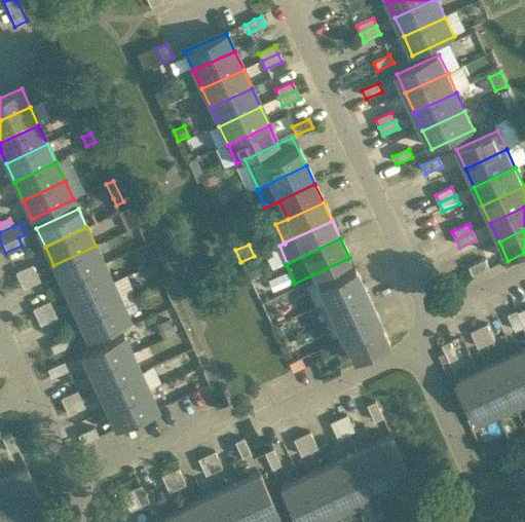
[(53,265),(62,284),(104,264),(96,246),(53,265)]
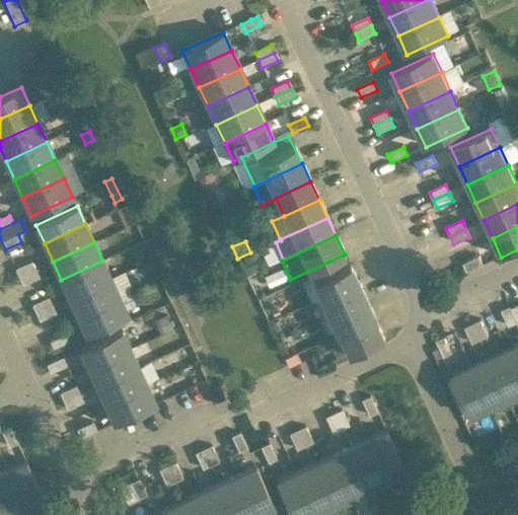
[(478,258),(463,265),(466,273),(483,266),(478,258)]
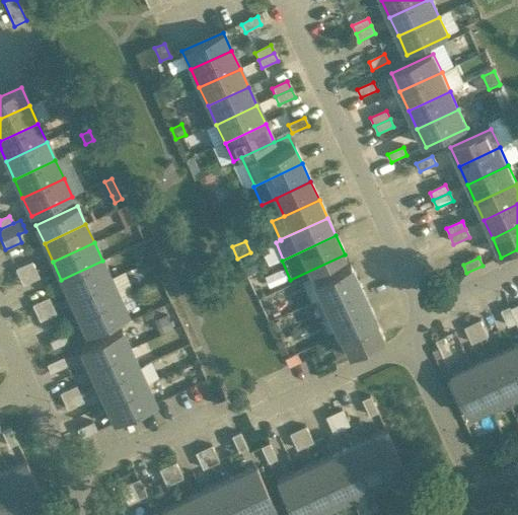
[(253,260),(241,266),(246,277),(259,271),(253,260)]
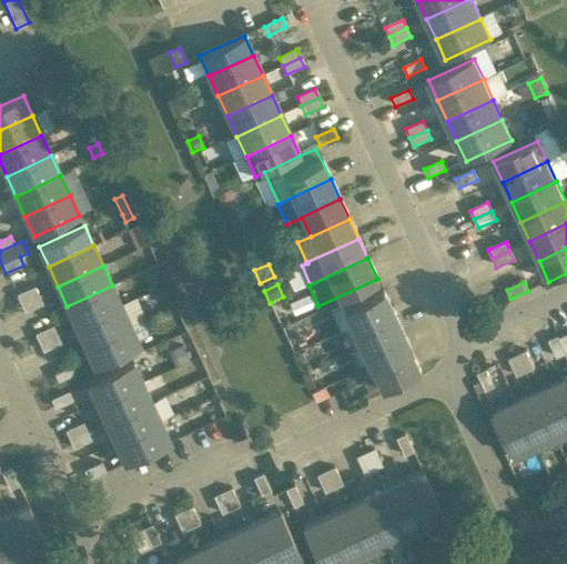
[(67,306),(77,328),(121,305),(112,285),(67,306)]
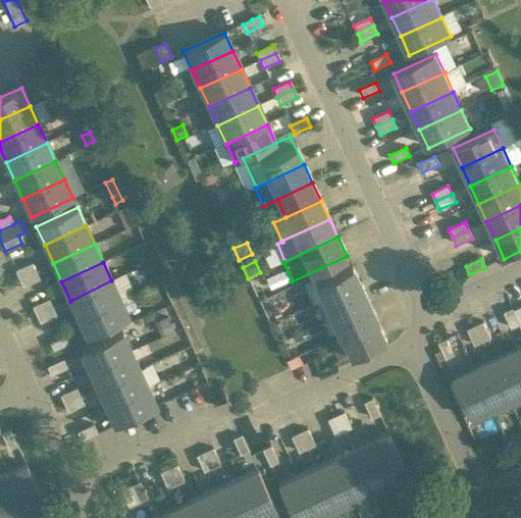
[(31,264),(15,271),(18,279),(35,272),(31,264)]
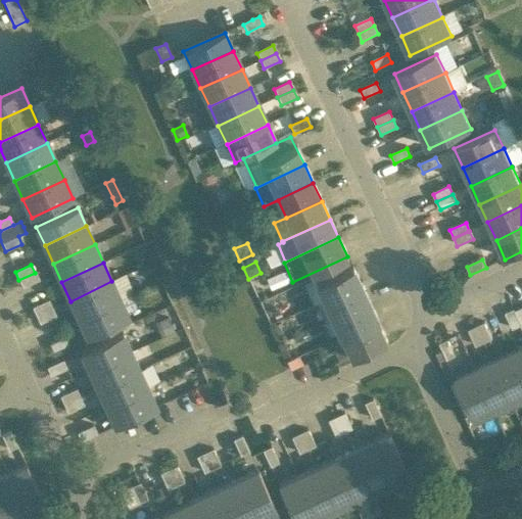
[(325,301),(361,285),(351,266),(316,283),(325,301)]
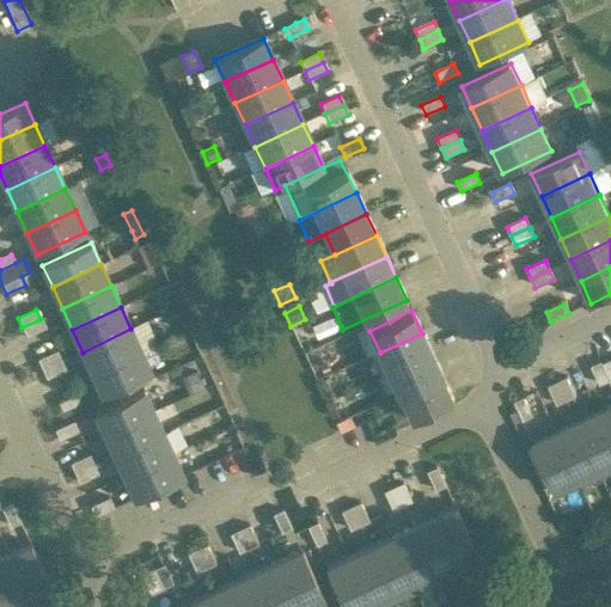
[(46,329),(41,319),(22,327),(26,337),(46,329)]
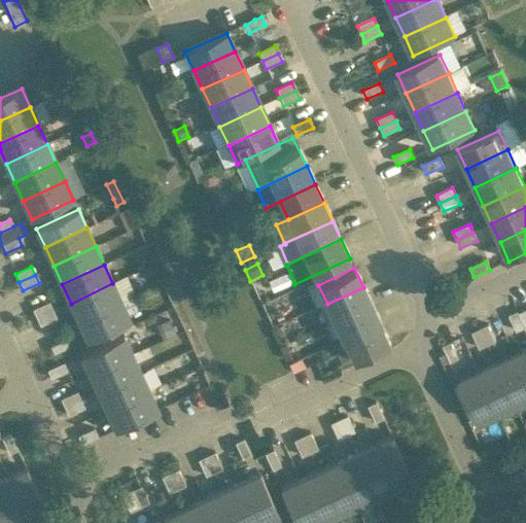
[(112,283),(71,304),(79,322),(121,303),(112,283)]
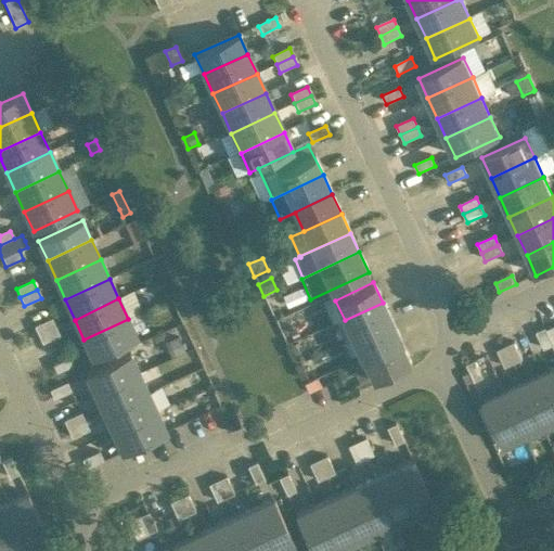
[(383,303),(345,320),(353,340),(391,322),(383,303)]
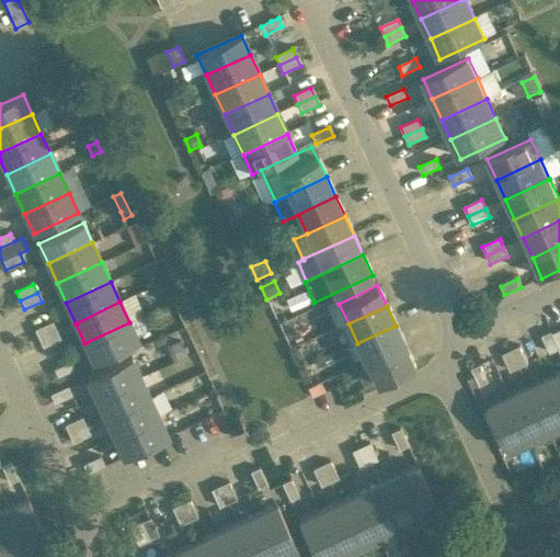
[(129,322),(84,343),(94,363),(138,342),(129,322)]
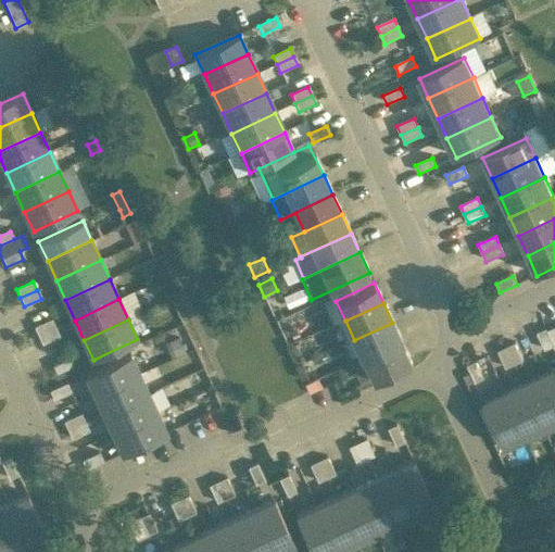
[(51,321),(34,328),(38,337),(55,329),(51,321)]
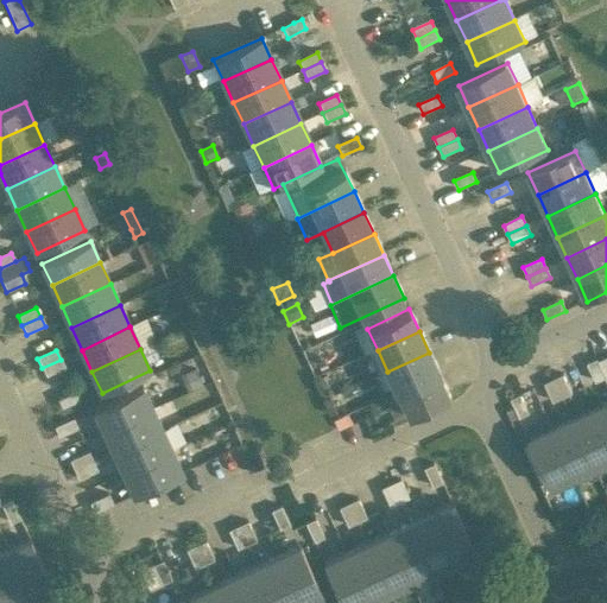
[(429,353),(387,372),(397,393),(440,374),(429,353)]
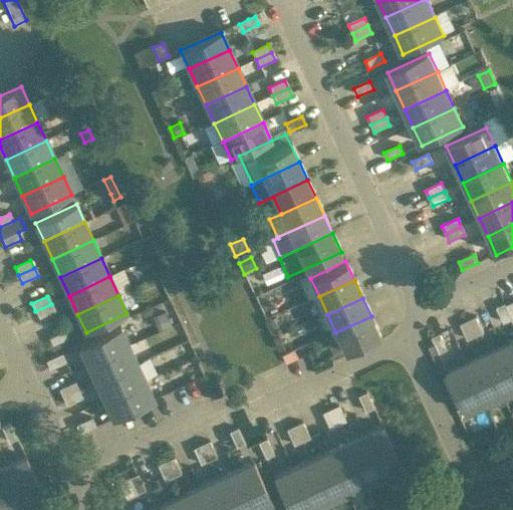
[(54,311),(51,304),(35,311),(39,319),(54,311)]
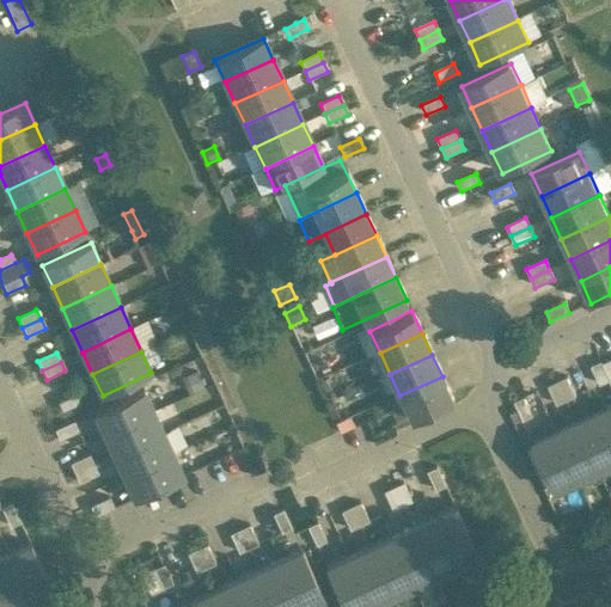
[(610,387),(610,368),(609,363),(602,366),(600,363),(591,368),(600,386),(608,382),(610,388),(610,387)]
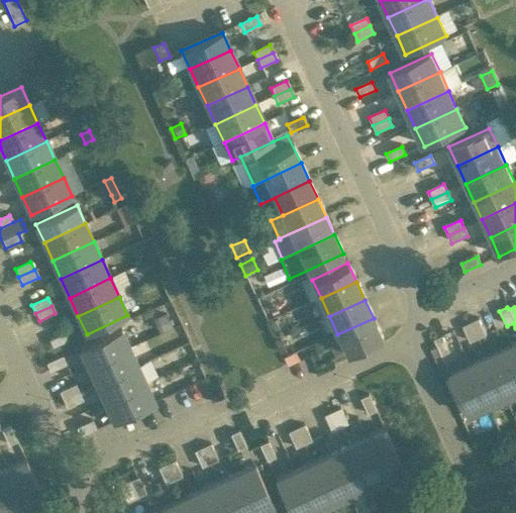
[(374,318),(337,334),(346,353),(382,336),(374,318)]
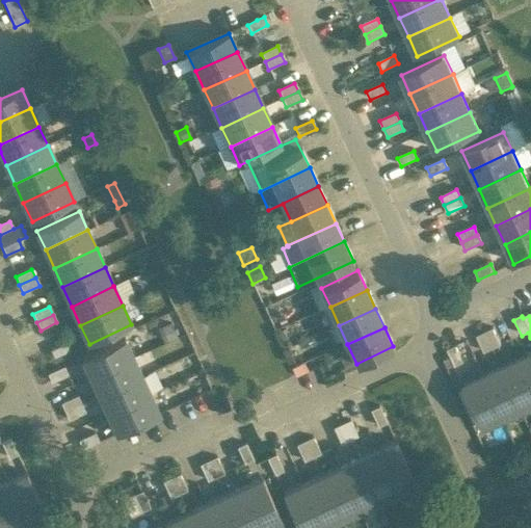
[(493,330),(484,334),(492,349),(500,346),(493,330)]
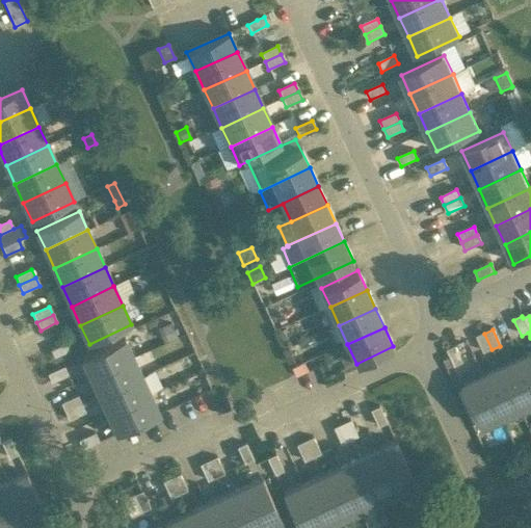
[(484,353),(492,349),(484,334),(476,337),(484,353)]
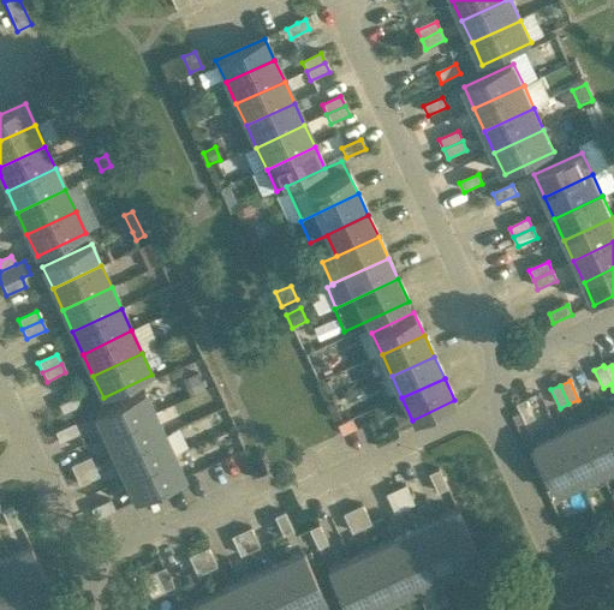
[(105,436),(154,414),(143,392),(95,414),(105,436)]
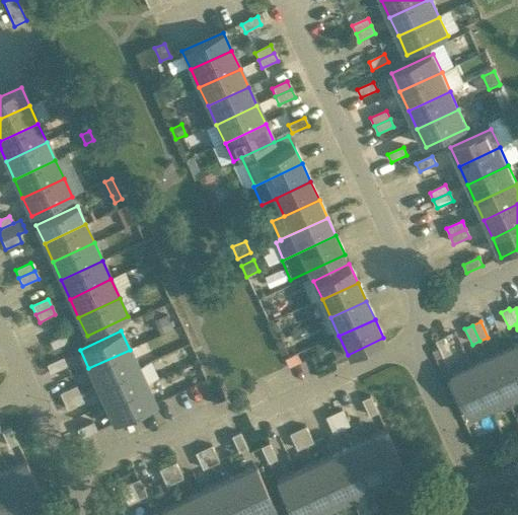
[(65,336),(49,343),(53,351),(69,344),(65,336)]
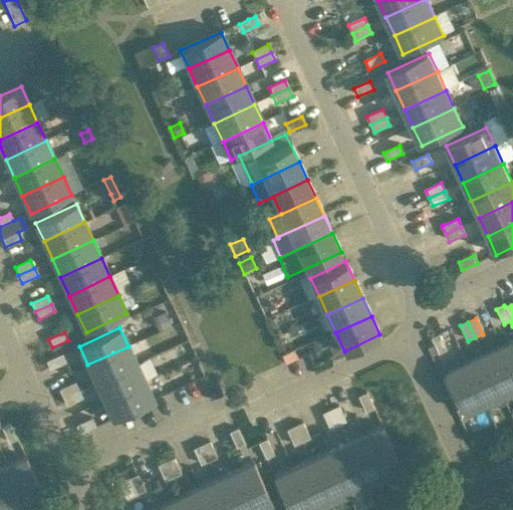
[(440,335),(432,338),(440,354),(447,350),(440,335)]
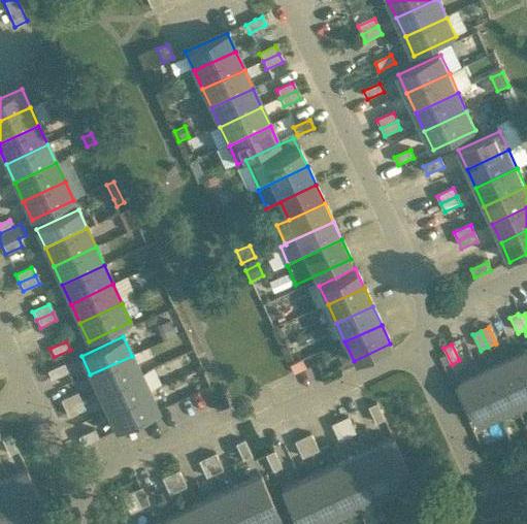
[(526,351),(516,357),(526,381),(526,351)]
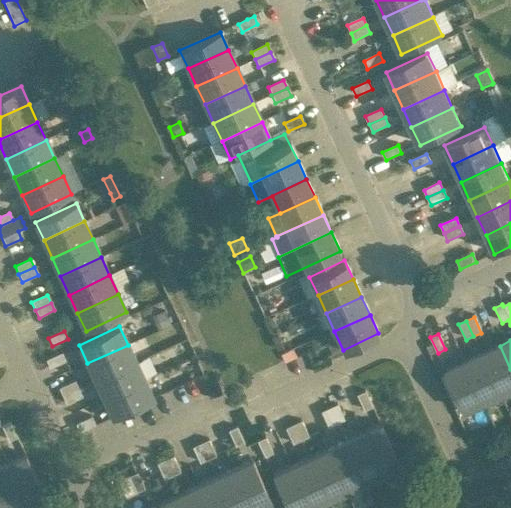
[(128,345),(87,363),(96,381),(136,363),(128,345)]
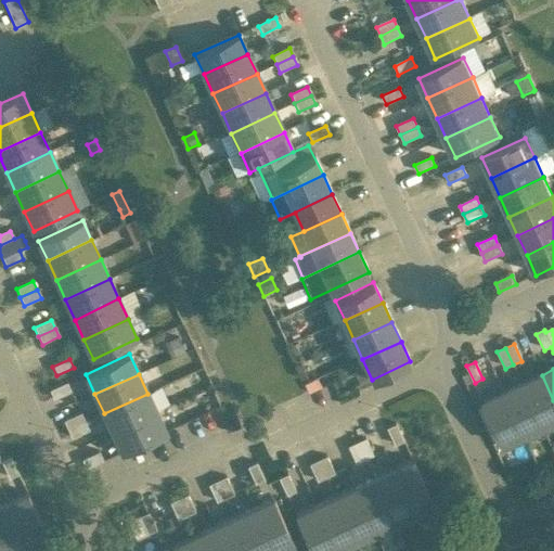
[(543,428),(553,422),(553,400),(542,375),(523,384),(543,428)]
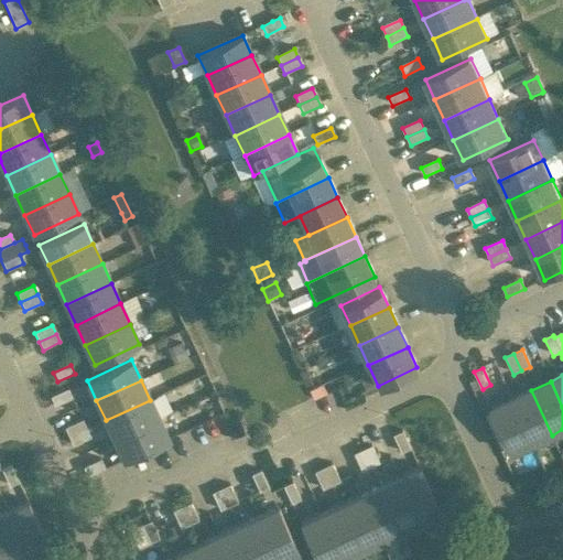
[(67,390),(51,398),(54,407),(72,399),(67,390)]
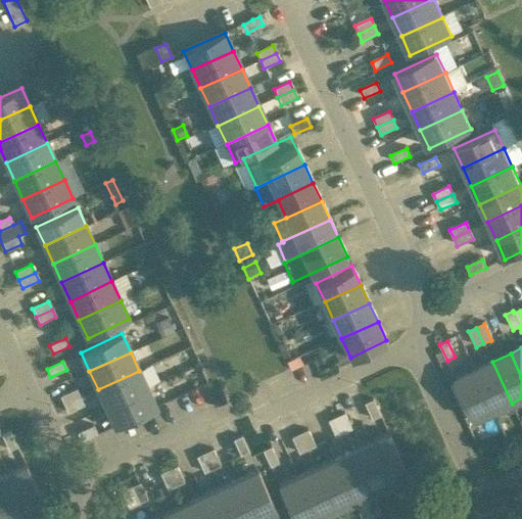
[(492,362),(474,371),(492,412),(512,404),(492,362)]
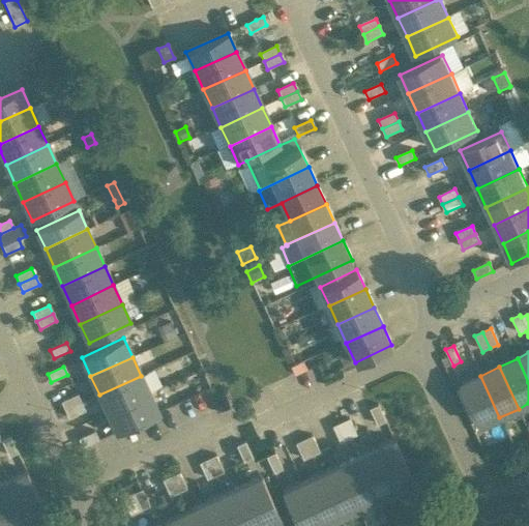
[(141,376),(99,395),(108,414),(150,395),(141,376)]
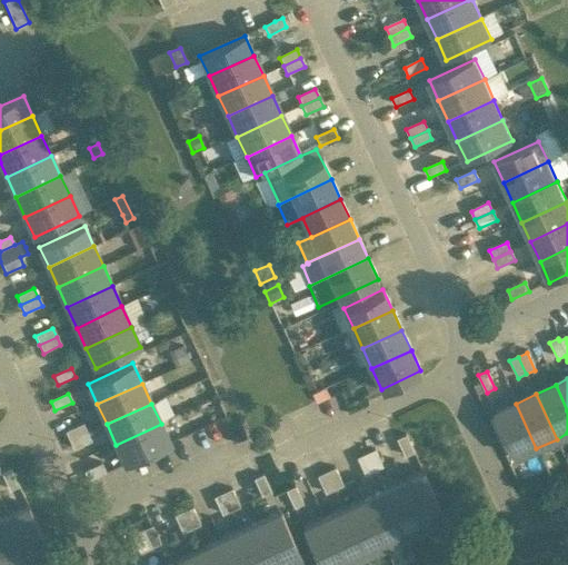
[(516,458),(536,448),(516,404),(495,413),(516,458)]
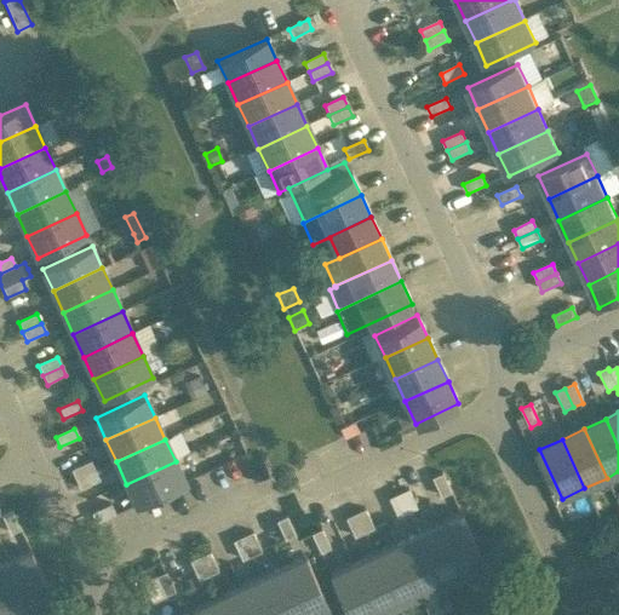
[(185,483),(176,461),(126,484),(137,506),(185,483)]
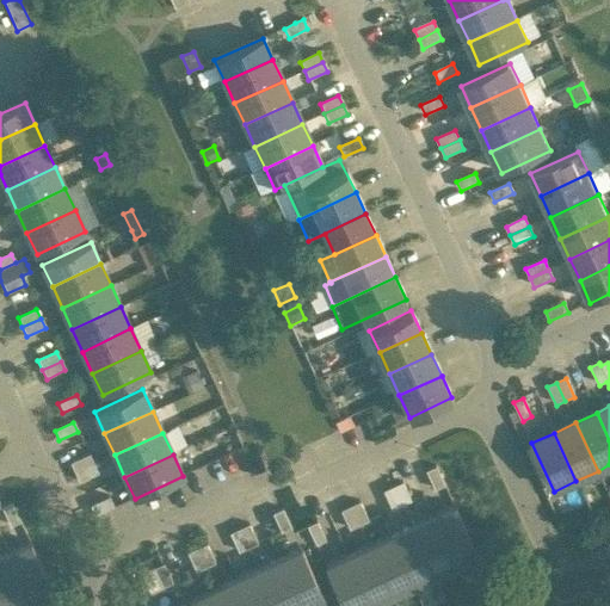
[(71,464),(74,474),(93,465),(88,456),(71,464)]
